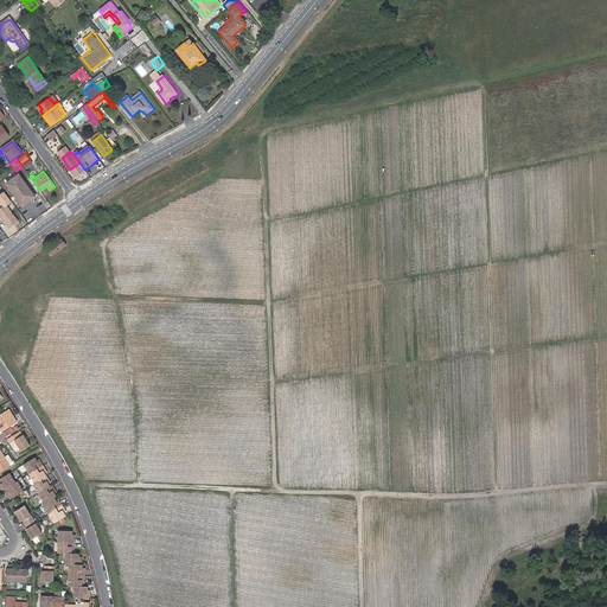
[(20,174),(6,184),(23,208),(37,198),(20,174)]
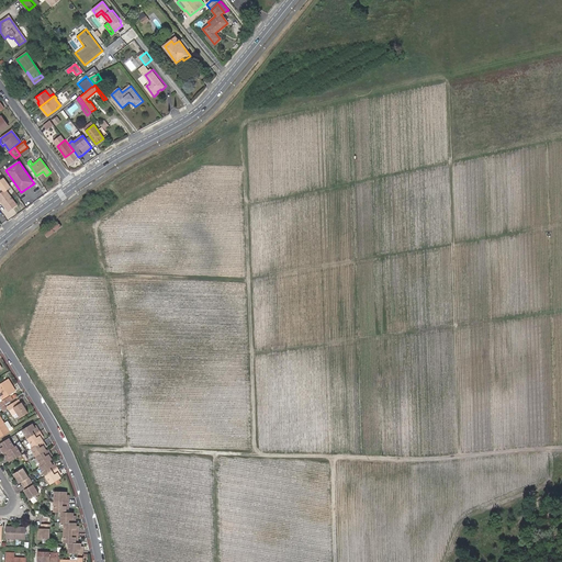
[(4,178),(0,180),(0,186),(3,191),(6,190),(7,191),(11,188),(4,178)]
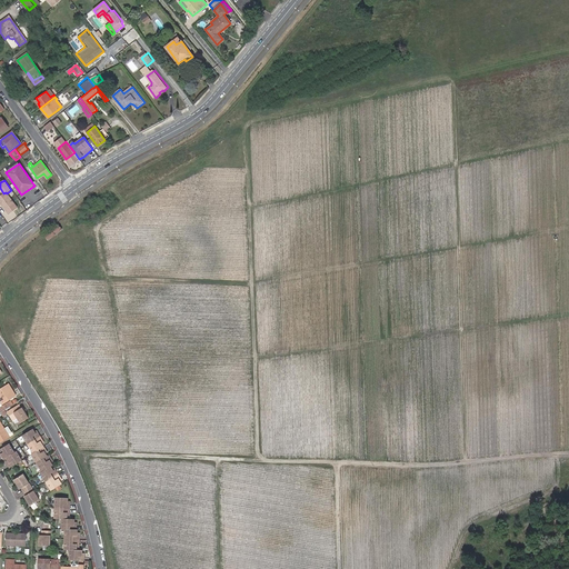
[(10,208),(11,211),(17,207),(7,193),(6,192),(3,193),(0,196),(0,201),(7,211),(10,208)]
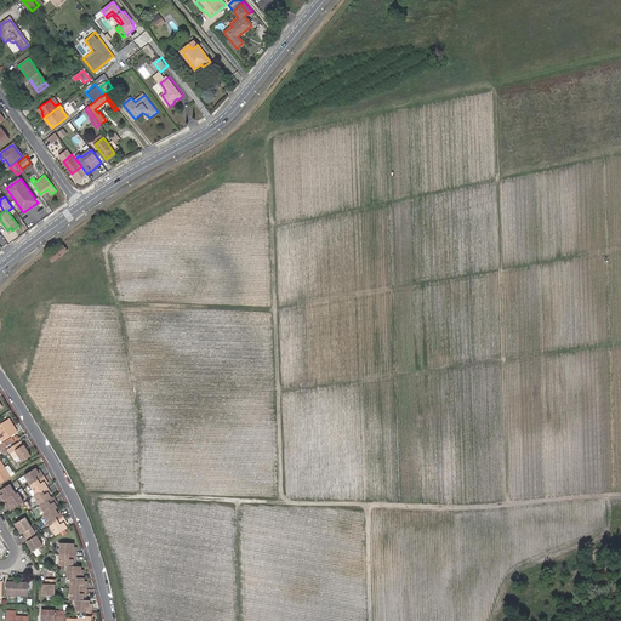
[(58,249),(55,251),(49,255),(52,261),(67,250),(63,245),(58,249)]
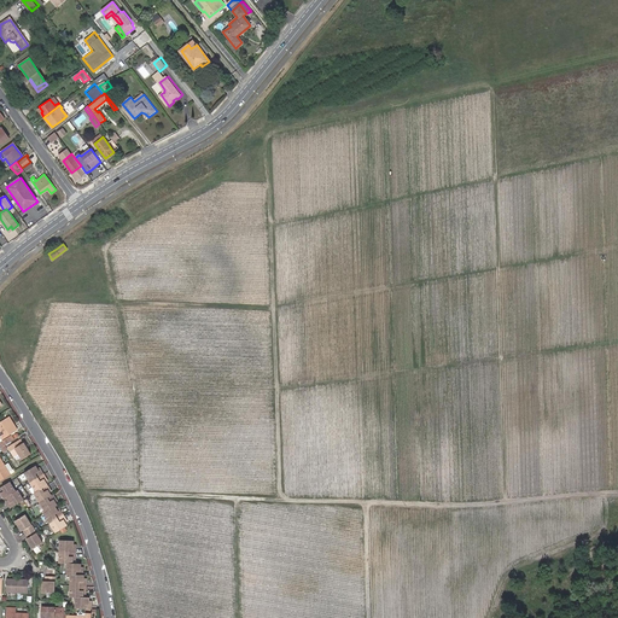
[(12,425),(15,424),(10,417),(0,421),(0,441),(3,439),(16,431),(12,425)]
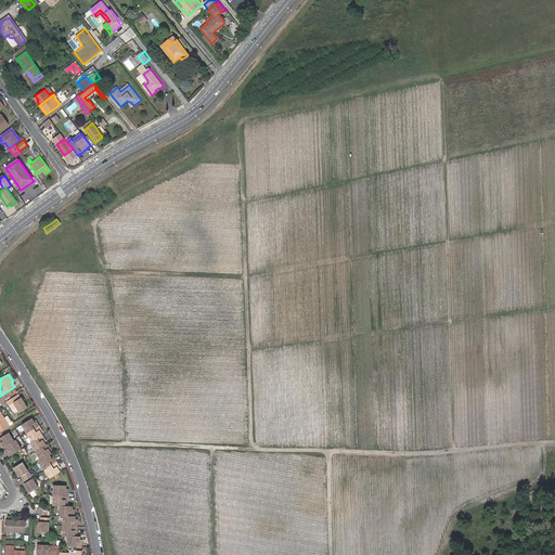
[(8,392),(0,397),(0,401),(0,402),(4,400),(11,396),(8,392)]
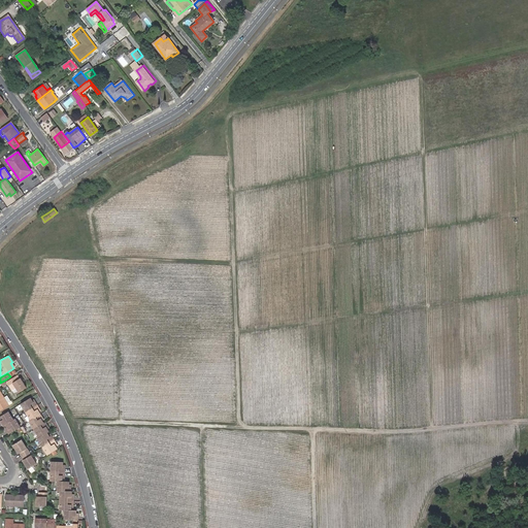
[(27,388),(24,384),(25,383),(22,377),(20,378),(18,375),(7,382),(9,385),(12,390),(17,388),(20,392),(27,388)]
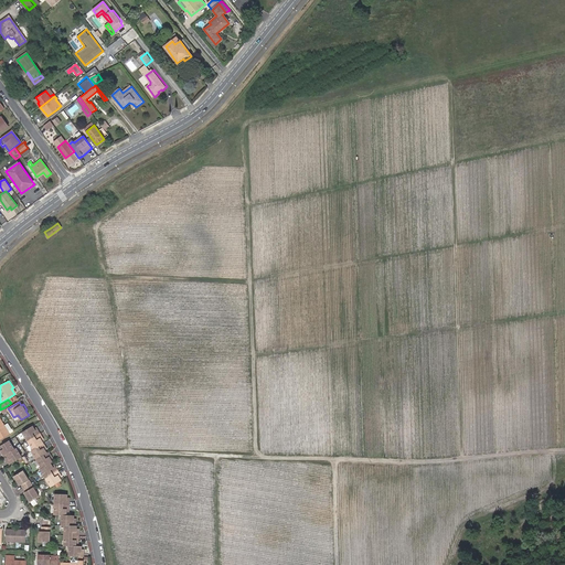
[(0,439),(10,434),(14,432),(12,428),(11,429),(8,423),(4,425),(0,417),(0,439)]
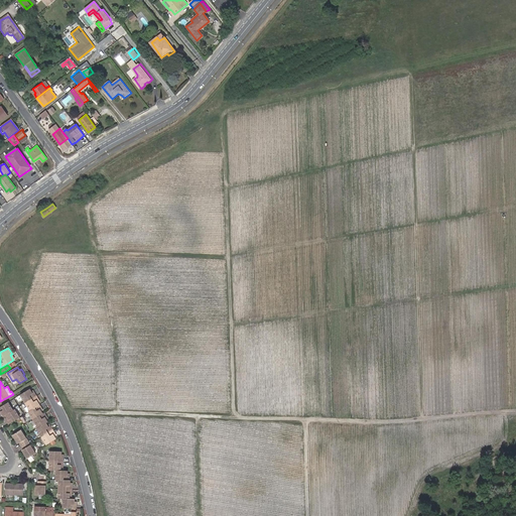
[(31,391),(30,389),(20,395),(25,403),(37,395),(35,392),(33,394),(32,392),(31,391)]
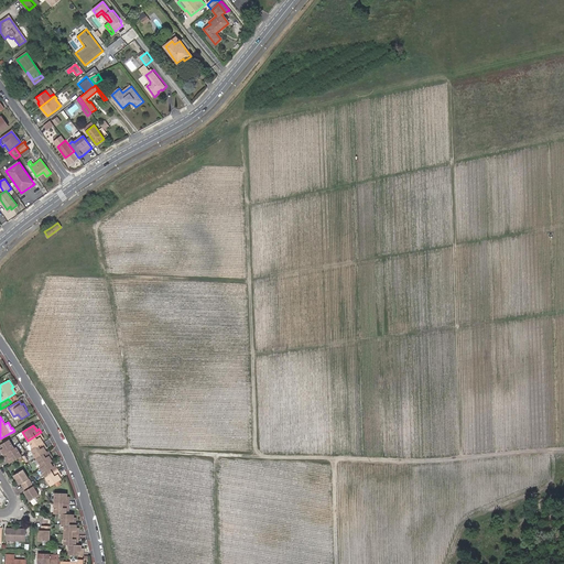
[(41,432),(28,441),(33,448),(43,443),(44,442),(42,440),(41,437),(43,436),(41,432)]
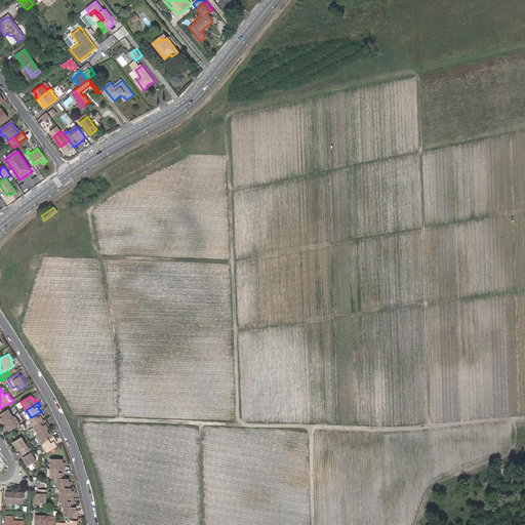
[(8,410),(0,414),(0,419),(2,419),(3,421),(4,423),(6,422),(13,418),(8,410)]
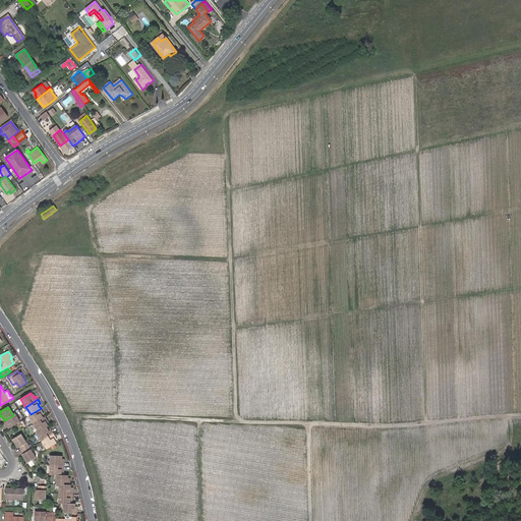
[(40,409),(31,414),(29,415),(34,423),(43,417),(42,415),(41,414),(42,413),(40,409)]
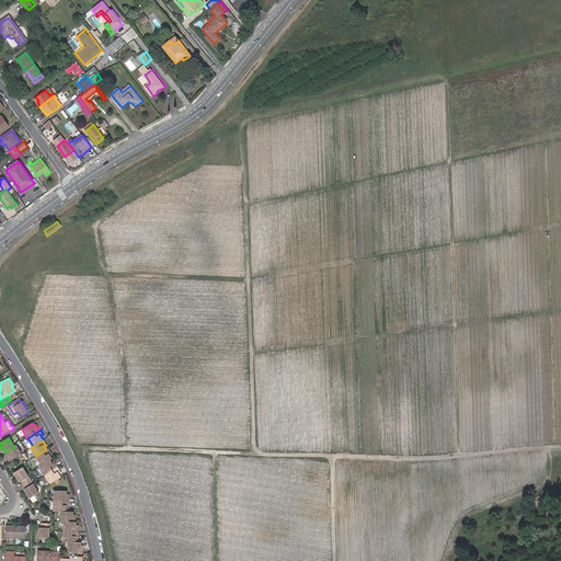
[(16,445),(14,447),(7,451),(9,455),(10,457),(8,458),(10,460),(21,454),(16,445)]
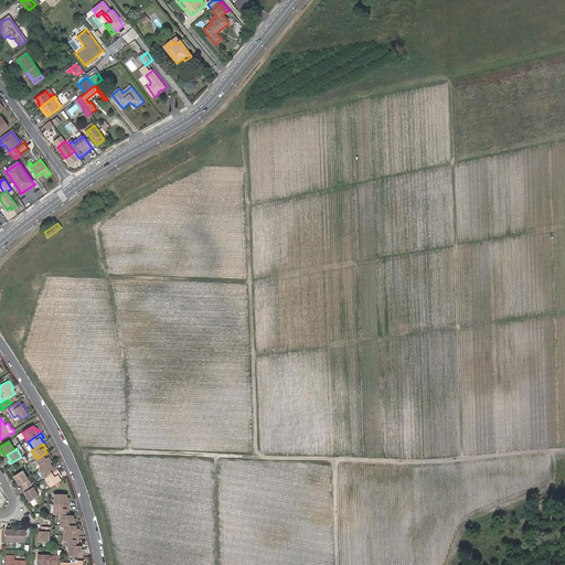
[(46,452),(36,459),(42,468),(50,464),(52,462),(51,459),(49,457),(51,456),(49,452),(48,452),(46,452)]
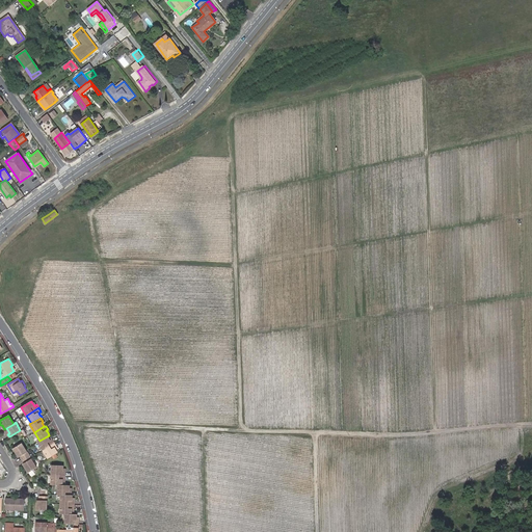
[(47,436),(40,441),(37,442),(43,450),(54,444),(52,440),(50,441),(49,439),(47,436)]
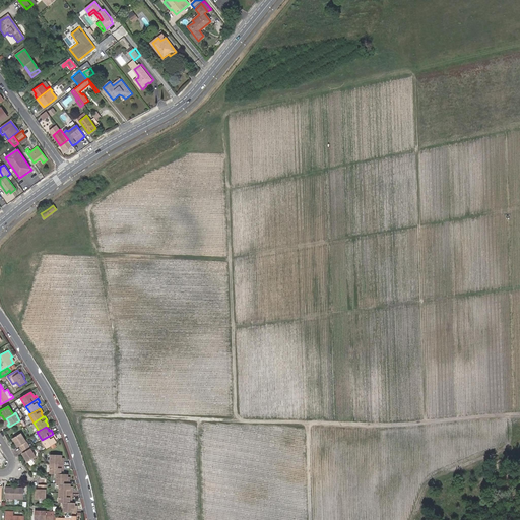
[(18,442),(20,445),(22,449),(28,445),(21,434),(13,438),(16,443),(18,442)]
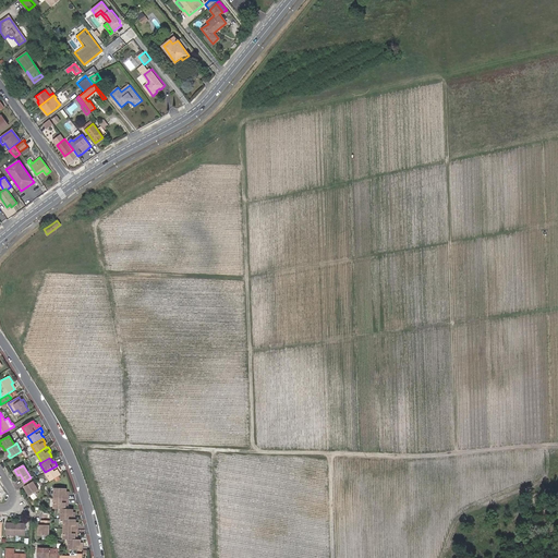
[(57,465),(45,472),(50,481),(60,474),(59,472),(58,470),(59,469),(57,465)]
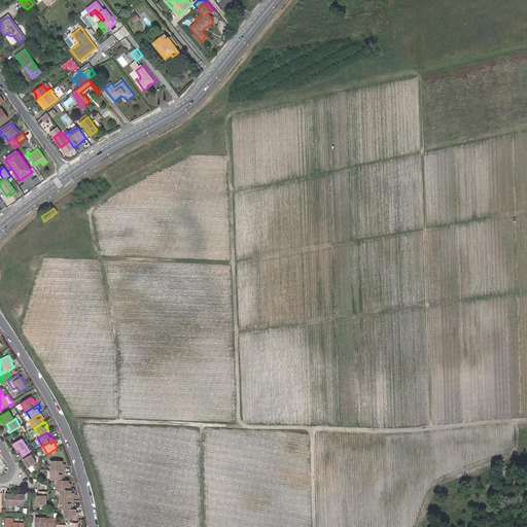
[(29,451),(23,455),(25,458),(27,462),(25,463),(28,468),(36,463),(29,451)]
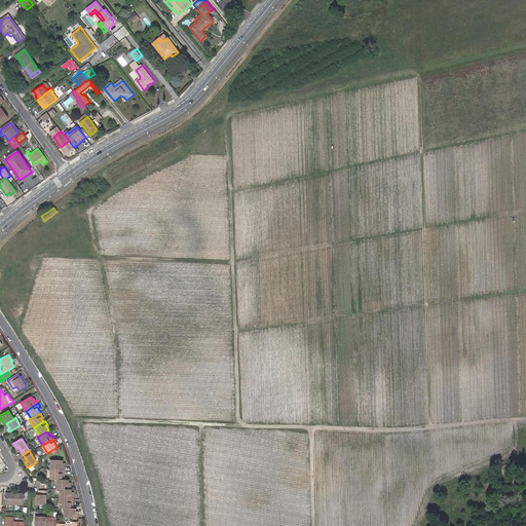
[(63,466),(63,464),(63,460),(51,459),(51,470),(62,470),(64,470),(65,466),(63,466)]
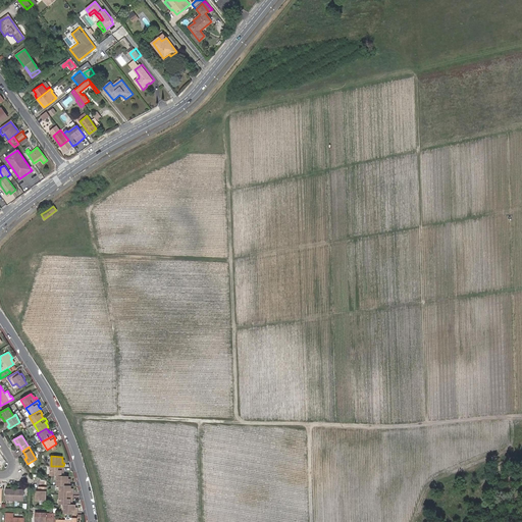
[(61,466),(51,466),(50,475),(57,475),(61,476),(61,471),(61,469),(63,469),(63,466),(61,466)]
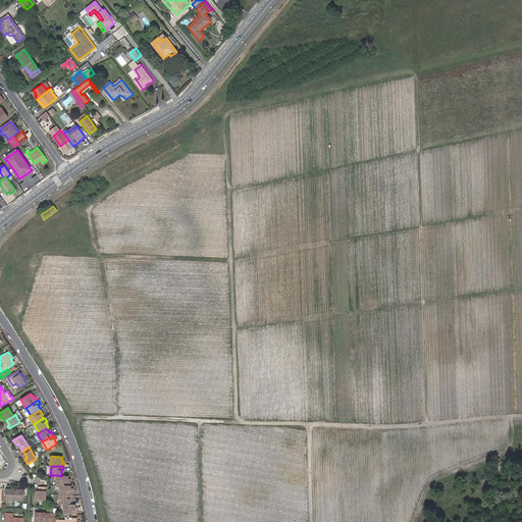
[(61,476),(57,475),(57,485),(58,485),(69,485),(69,481),(67,481),(67,479),(68,476),(61,476)]
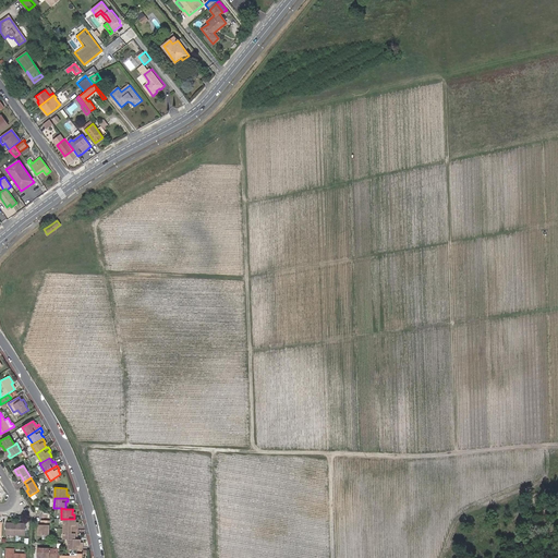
[(74,519),(62,519),(62,529),(77,530),(77,524),(75,524),(75,522),(75,519),(74,519)]
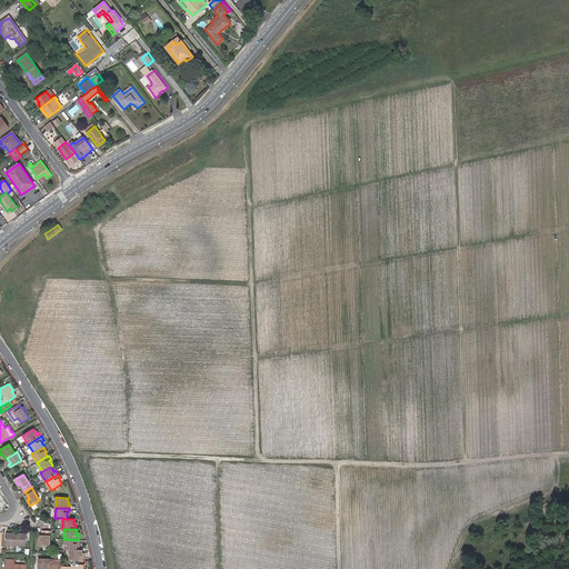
[(42,530),(42,535),(42,536),(42,539),(40,539),(39,546),(50,546),(50,531),(42,530)]
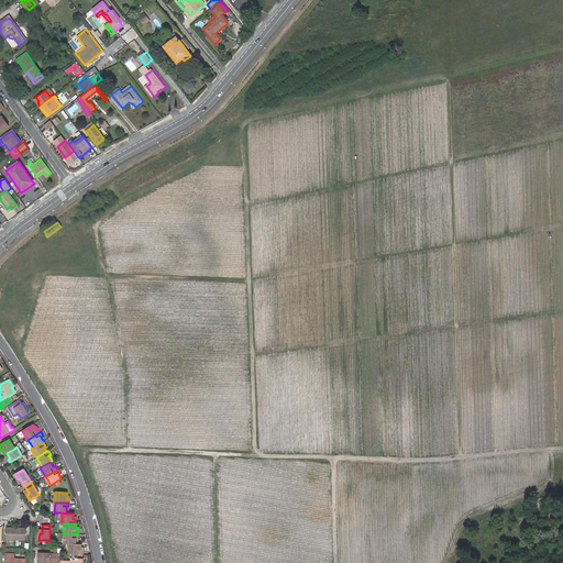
[(7,539),(17,540),(17,528),(8,528),(7,539)]
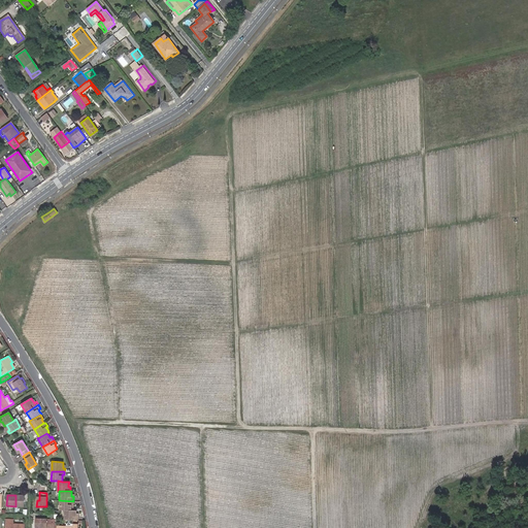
[(15,495),(15,506),(25,506),(25,495),(15,495)]
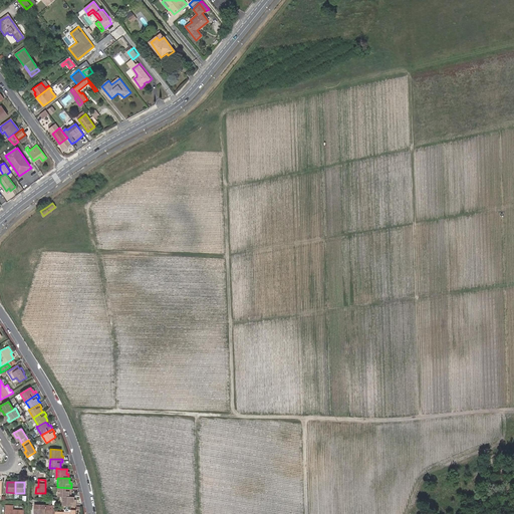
[(56,496),(63,496),(68,497),(69,494),(69,492),(71,492),(71,488),(57,487),(56,496)]
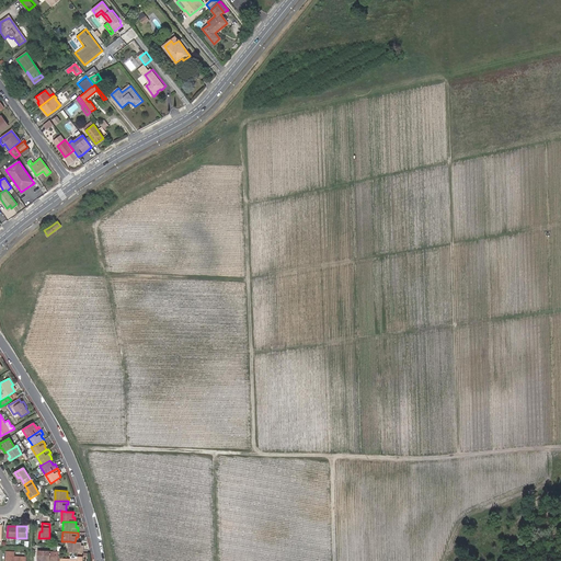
[(69,552),(82,552),(82,548),(80,548),(80,546),(81,542),(75,542),(69,541),(69,552)]
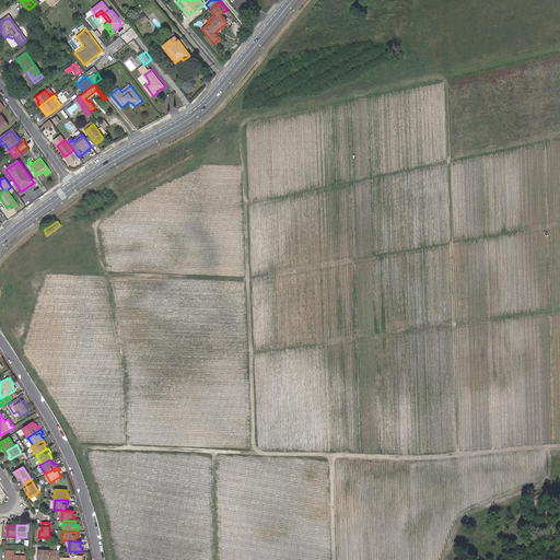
[(60,559),(60,558),(58,558),(58,551),(47,550),(37,549),(37,556),(36,559),(60,559)]
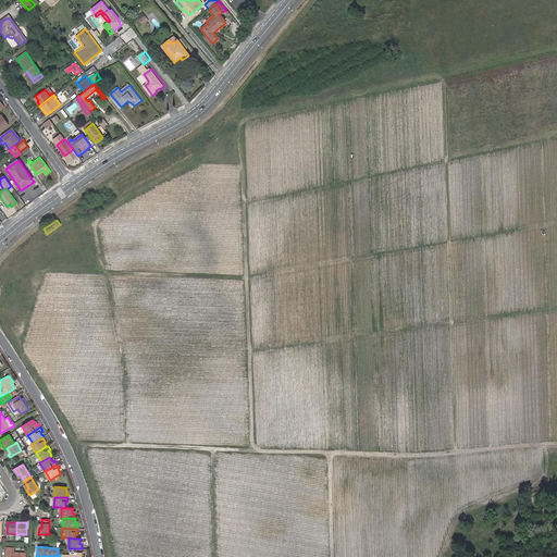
[(25,556),(25,554),(14,553),(14,548),(7,547),(5,556),(25,556)]
